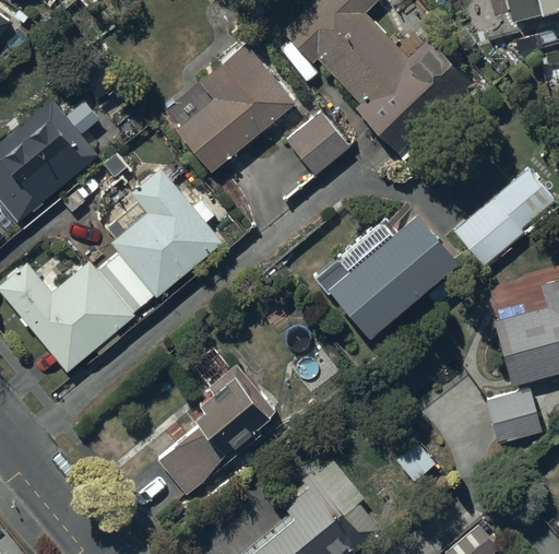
[(430,37),(421,46),(416,39),(407,46),(401,38),(394,45),(365,12),(377,0),(312,0),(281,30),(312,63),(319,58),(360,103),(356,107),(397,153),(474,83),(459,68),(463,65),(448,48),(444,52),(430,37)]
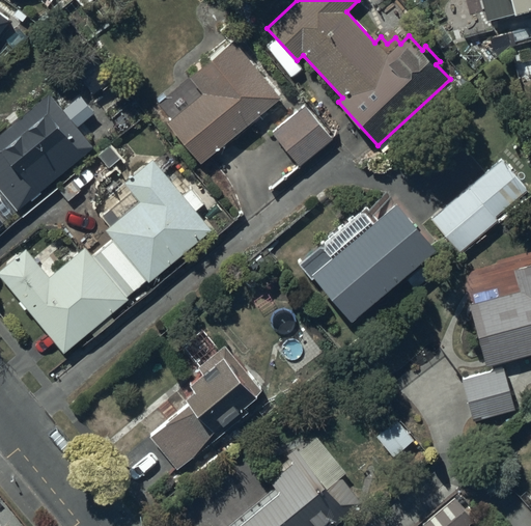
[(530,0),(480,0),(486,19),(530,5),(530,0)]
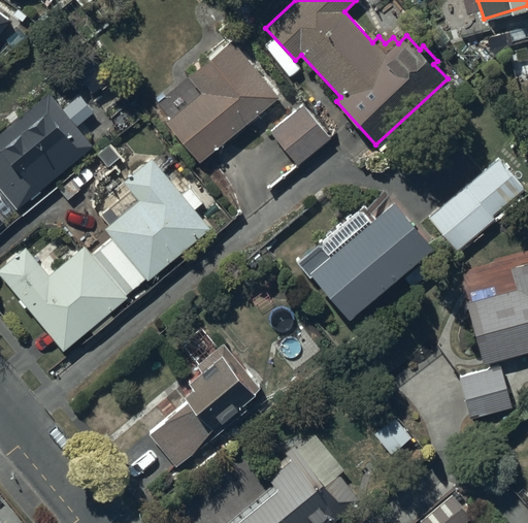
[(0,35),(11,20),(0,11),(0,35)]
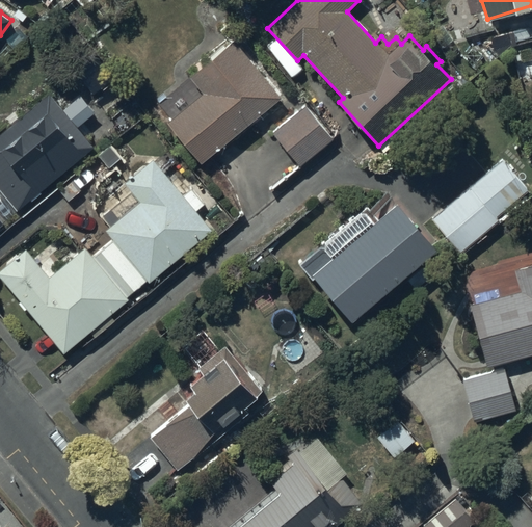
[(232,40),(188,76),(202,93),(165,122),(202,164),(281,98),(232,40)]
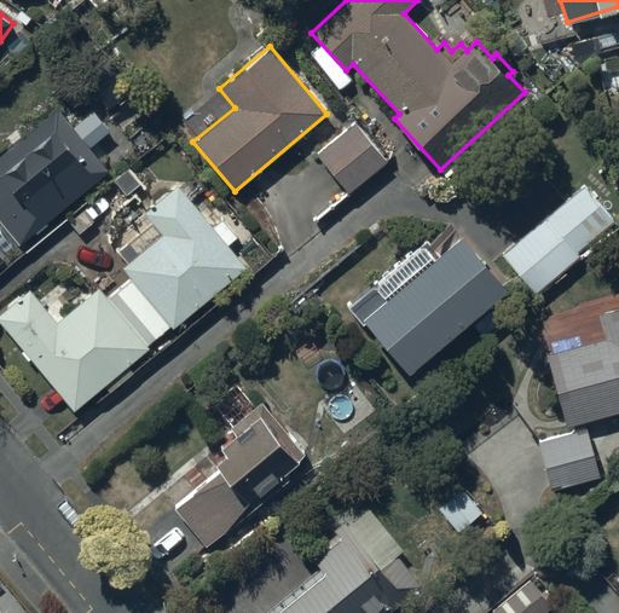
[(0,155),(0,221),(19,246),(109,172),(57,109),(25,134),(23,131),(6,144),(9,148),(0,155)]
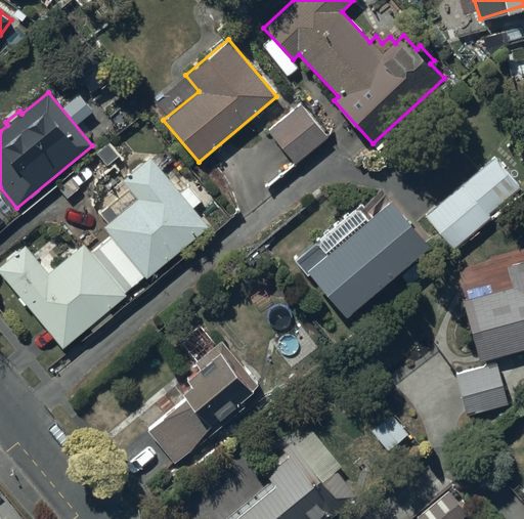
[(301,104),(268,132),(296,165),(329,138),(301,104)]
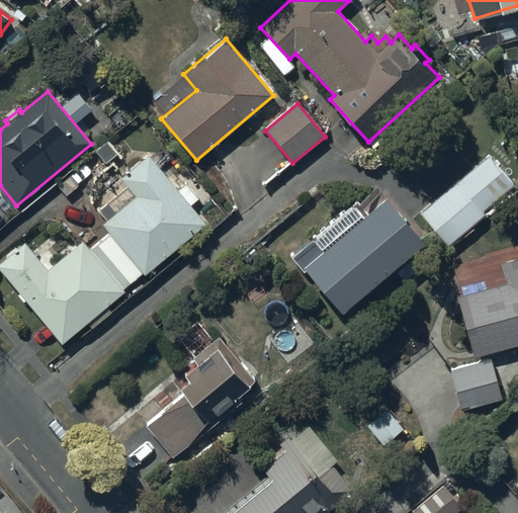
[(489,155),(419,214),(447,247),(486,215),(483,211),(514,184),(489,155)]
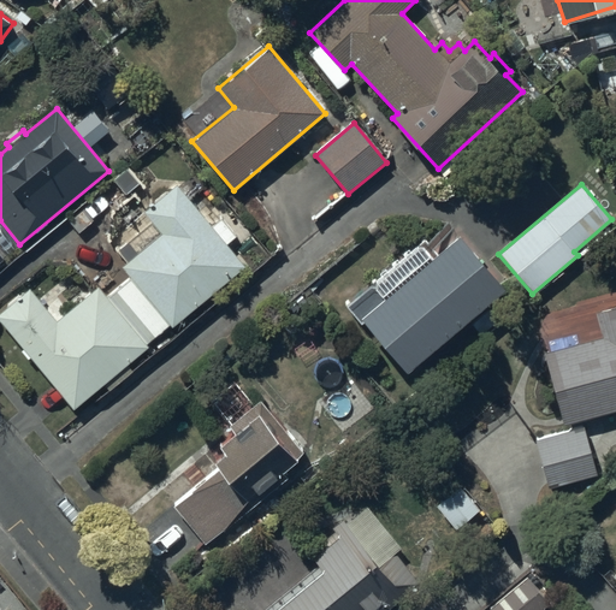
[(29,288),(0,313),(0,323),(73,409),(104,385),(110,392),(215,305),(208,297),(244,266),(234,255),(247,243),(217,209),(209,215),(189,190),(184,195),(176,185),(144,213),(153,221),(119,252),(129,261),(122,267),(130,277),(107,300),(96,288),(57,323),(29,288)]
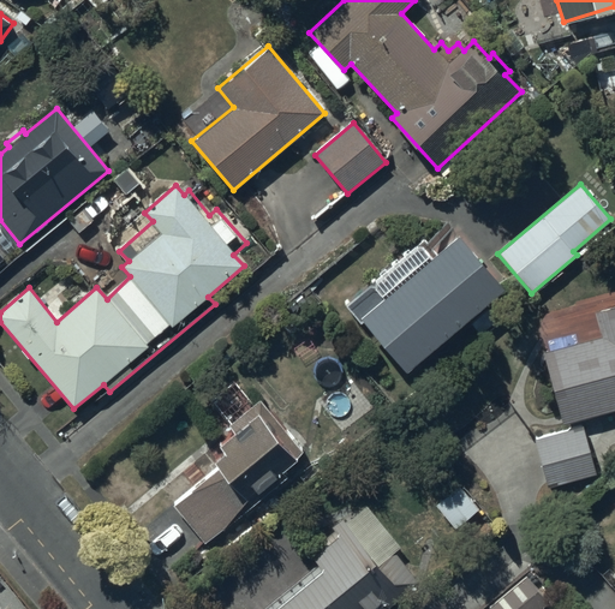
[(458,230),(360,314),(406,366),(503,282),(458,230)]
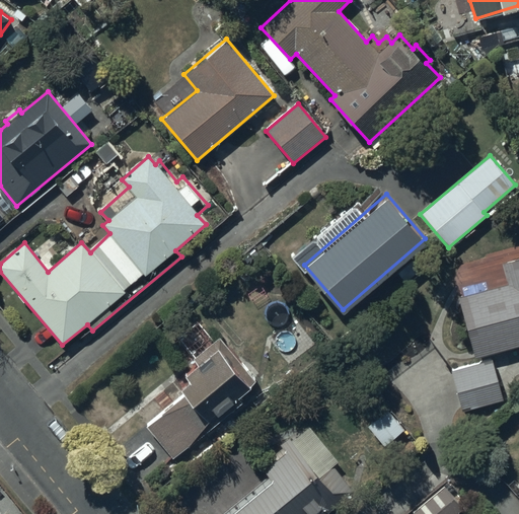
[(492,288),(458,297),(475,358),(518,345),(518,255),(500,262),(501,267),(487,271),(492,288)]
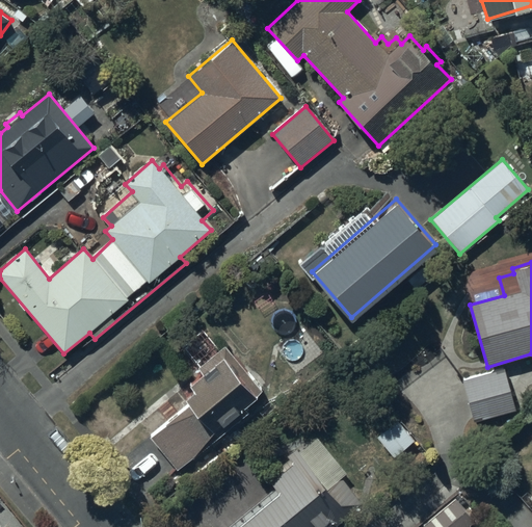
[(203,333),(183,349),(202,371),(188,381),(192,387),(184,394),(191,402),(150,437),(177,470),(247,412),(242,406),(262,390),(224,345),(217,350),(203,333)]
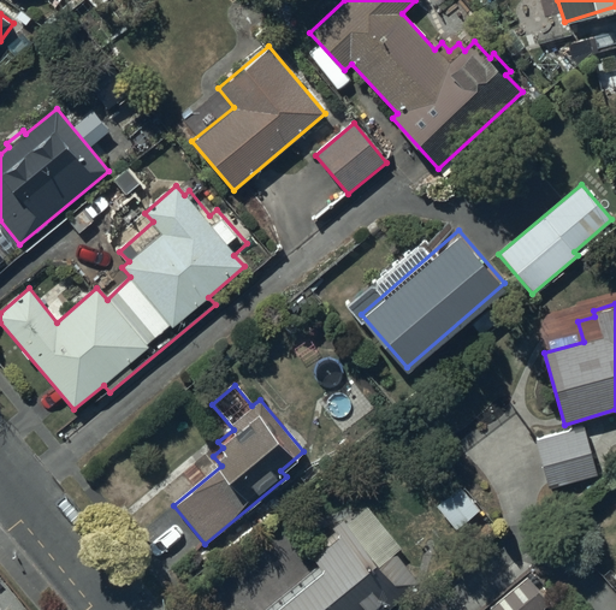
[(582,428),(535,440),(548,490),(596,478),(582,428)]
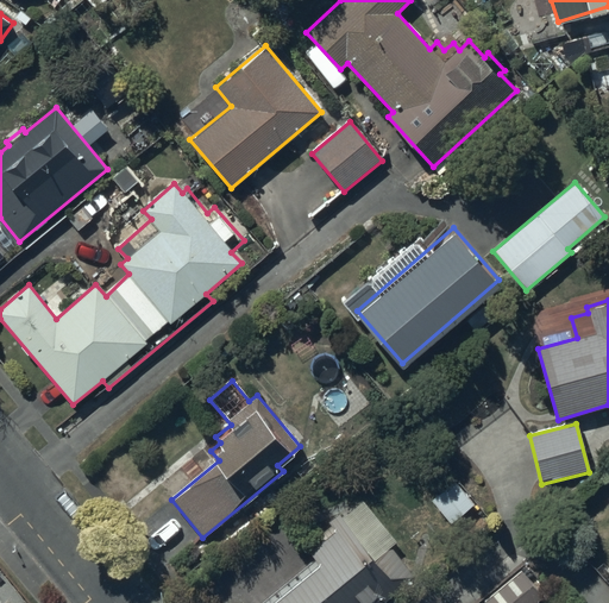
[(454,482),(431,501),(451,525),(475,504),(454,482)]
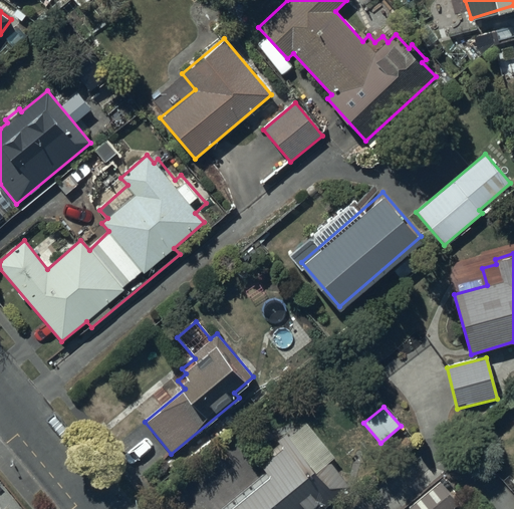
[(285,435),(256,459),(266,471),(222,508),(324,508),(350,488),(328,462),(334,457),(306,423),(288,438),(285,435)]
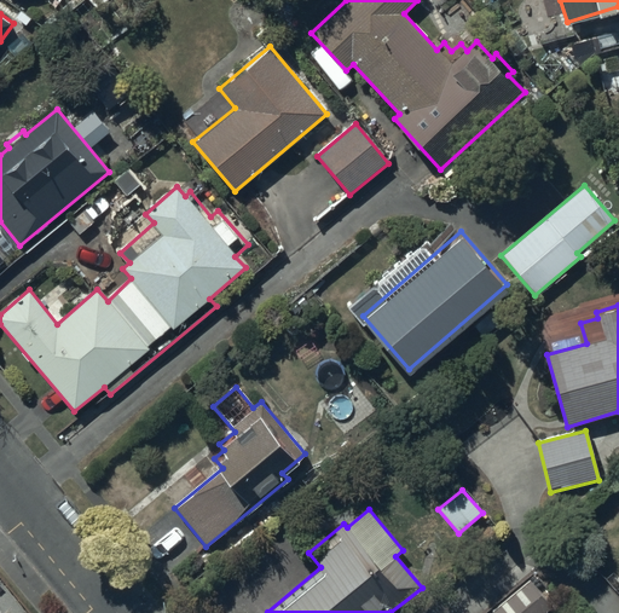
[(528,579),(491,612),(544,612),(553,606),(528,579)]
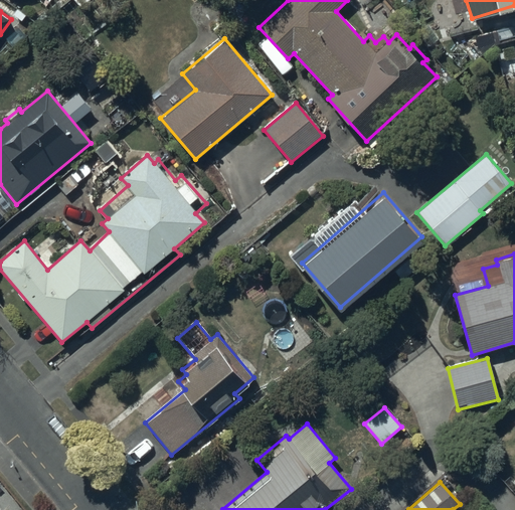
All buildings are outlined.
